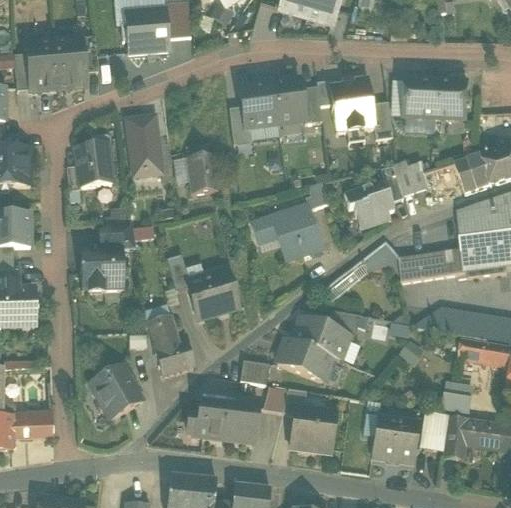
[(224,11),(242,0),(218,0),(224,11)]
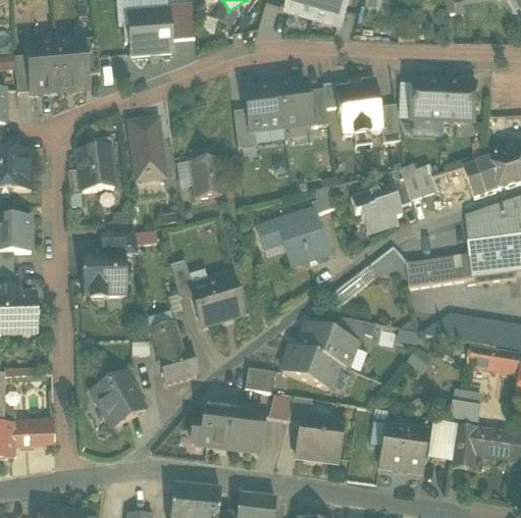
[(288,0),(284,12),(311,20),(317,0),(288,0)]
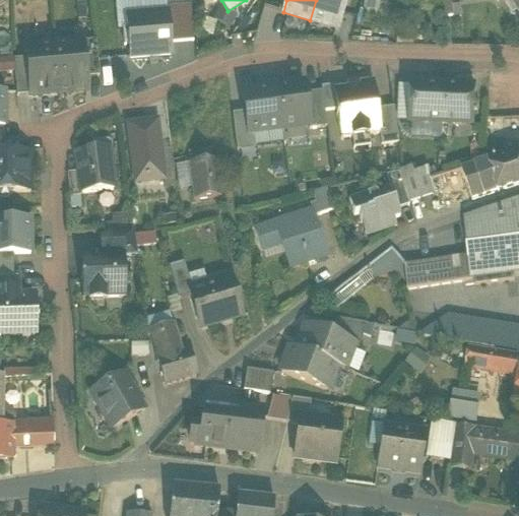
[(316,0),(310,20),(338,28),(346,0),(316,0)]
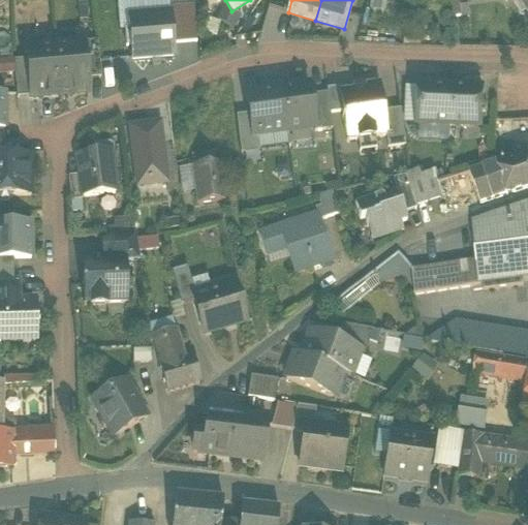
[(194,4),(171,5),(171,12),(174,41),(197,39),(194,4)]
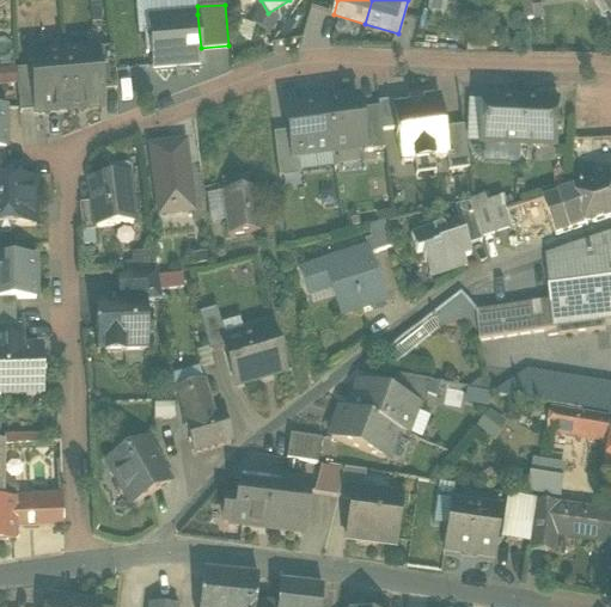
[(150,18),(151,34),(153,50),(154,66),(201,62),(201,48),(197,14),(150,18)]
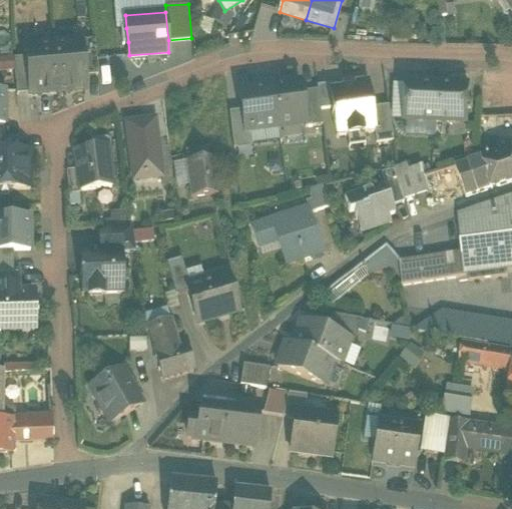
[(82,39),(85,75),(98,74),(95,38),(82,39)]
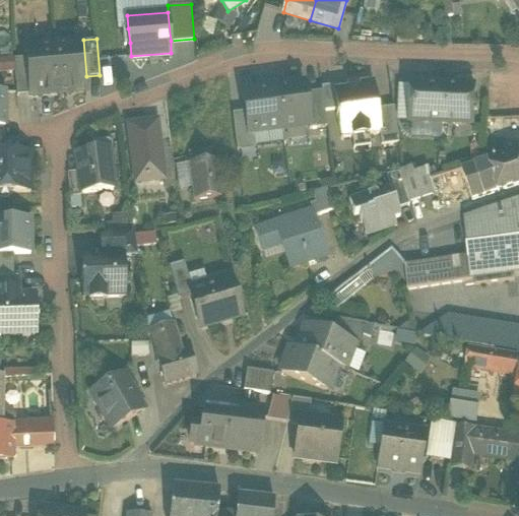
[(83,40),(55,42),(59,90),(87,88),(86,76),(83,40)]
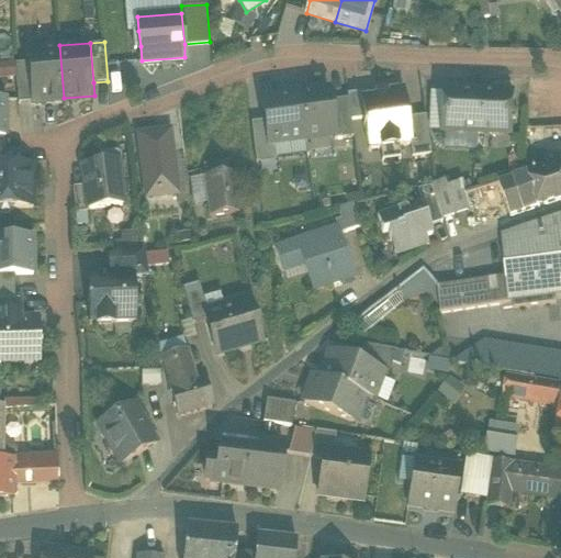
[(33,100),(64,98),(59,45),(29,47),(30,60),(33,100)]
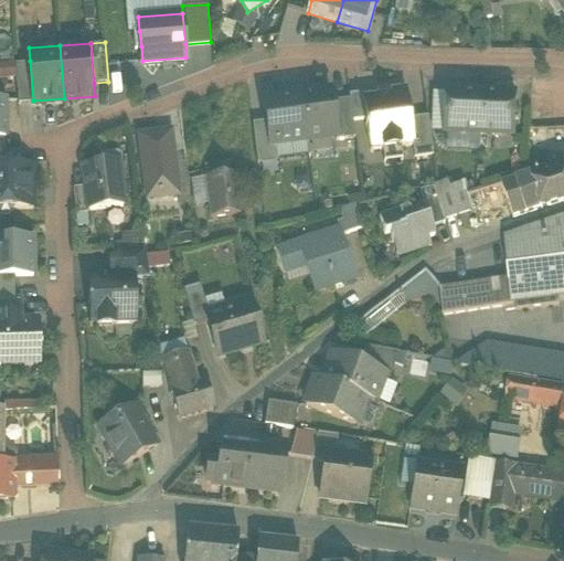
[(16,62),(19,102),(33,101),(30,61),(16,62)]
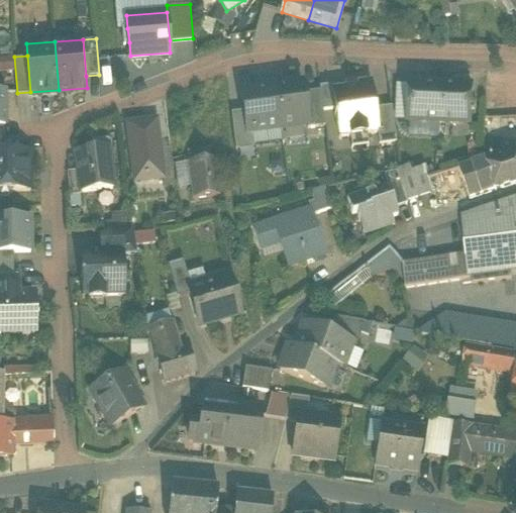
[(375,106),(372,79),(355,81),(356,85),(346,86),(333,88),(332,88),(334,108),(338,136),(349,135),(367,132),(377,131),(379,131),(375,106)]
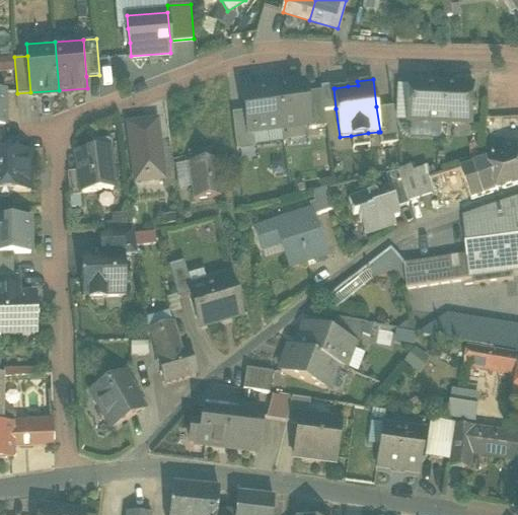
[(253,132),(281,128),(276,85),(268,86),(267,81),(254,83),(255,88),(242,89),(245,109),(247,132),(253,132)]
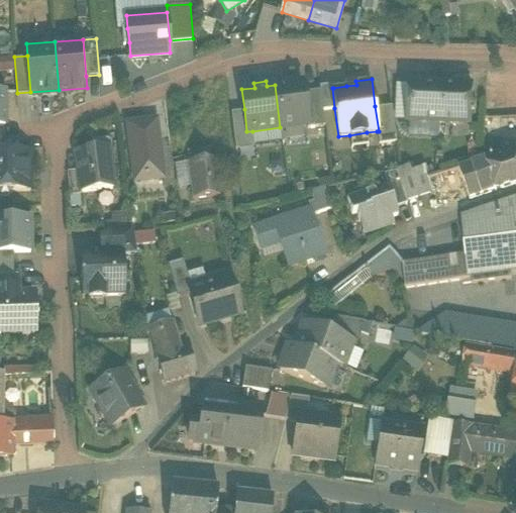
[(275,85),(280,127),(307,123),(308,123),(304,91),(302,81),(275,85)]
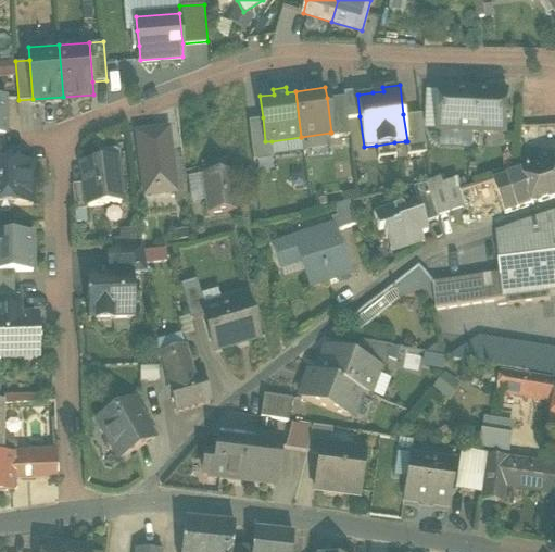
[(438,128),(471,129),(474,89),(439,87),(438,128)]
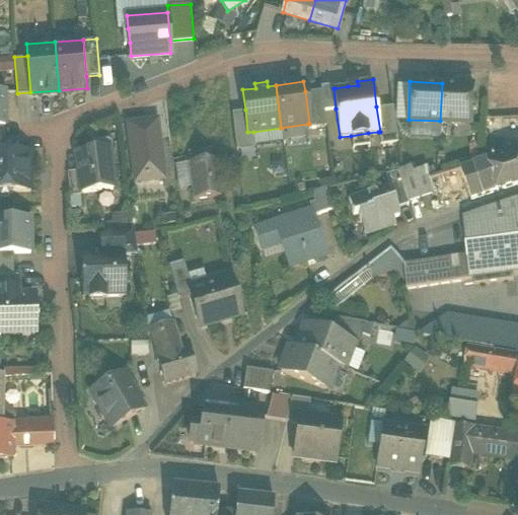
[(474,84),(442,83),(440,121),(472,123),(474,84)]
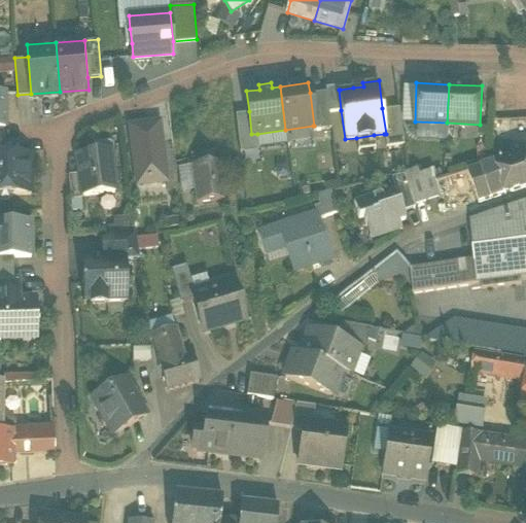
[(329,111),(341,110),(339,90),(340,90),(340,85),(325,86),(326,91),(329,111)]
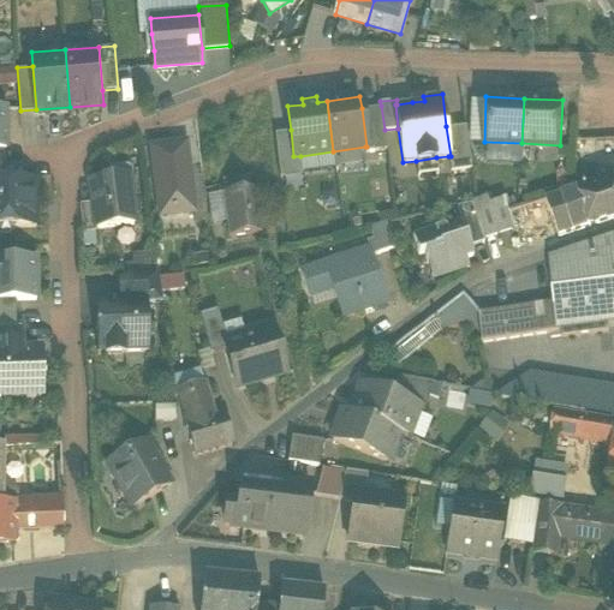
[(365,147),(365,151),(387,149),(385,130),(381,106),(362,108),(367,147),(365,147)]
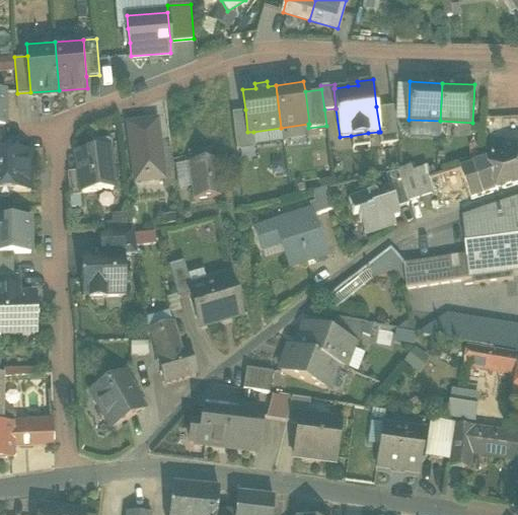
[(392,104),(376,106),(380,132),(378,132),(380,143),(397,141),(392,104)]
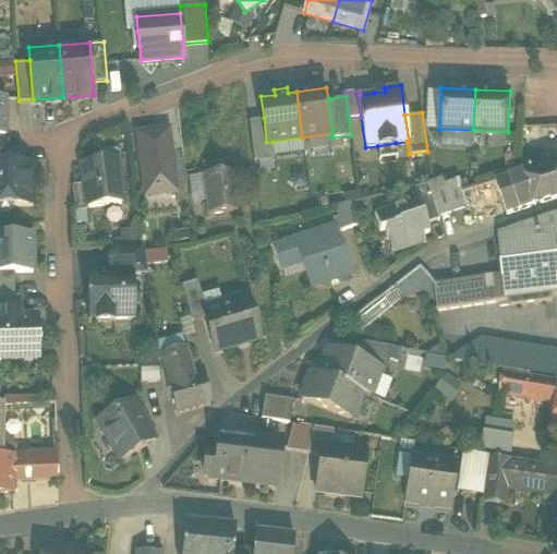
[(274,156),(273,142),(266,142),(264,118),(249,120),(254,158),(274,156)]
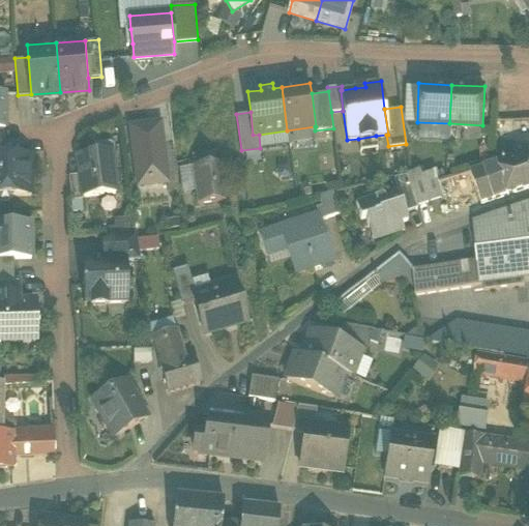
[(137,161),(140,183),(166,180),(159,123),(133,126),(136,150),(135,150),(136,161),(137,161)]
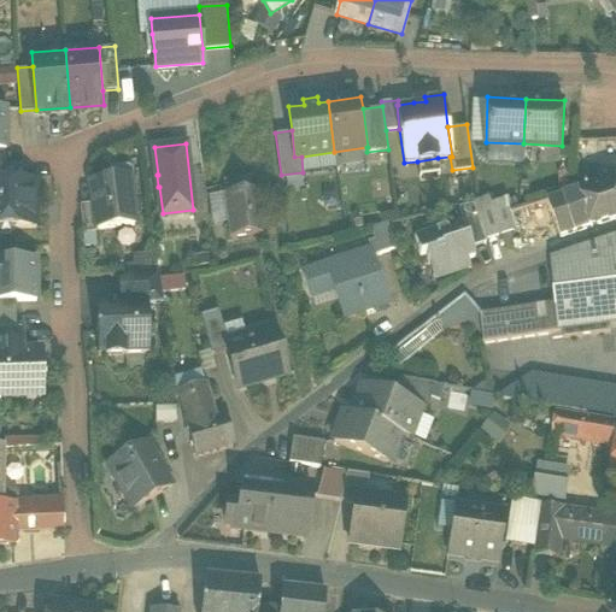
[(438,158),(417,162),(418,175),(439,172),(438,158)]
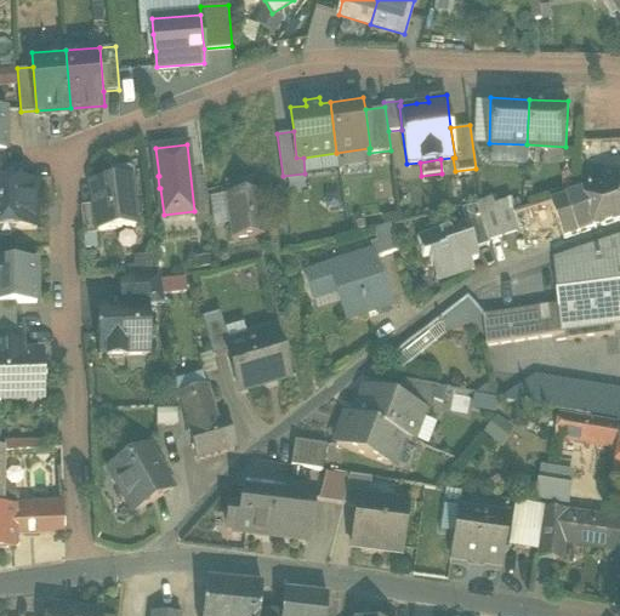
[(96,203),(98,229),(135,224),(130,176),(92,181),(96,203)]
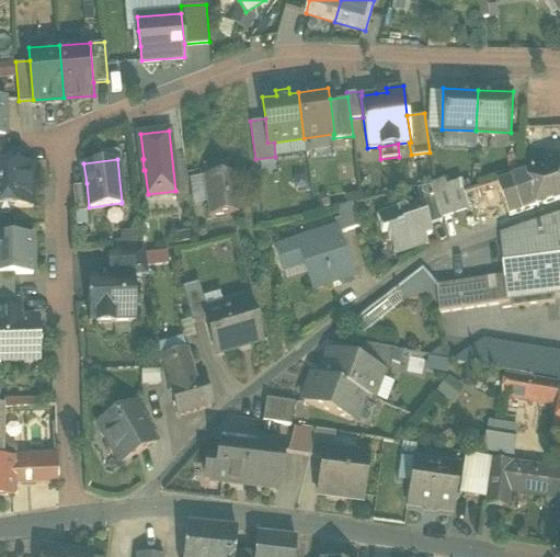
[(204,161),(205,175),(206,175),(216,173),(230,172),(228,159),(204,161)]
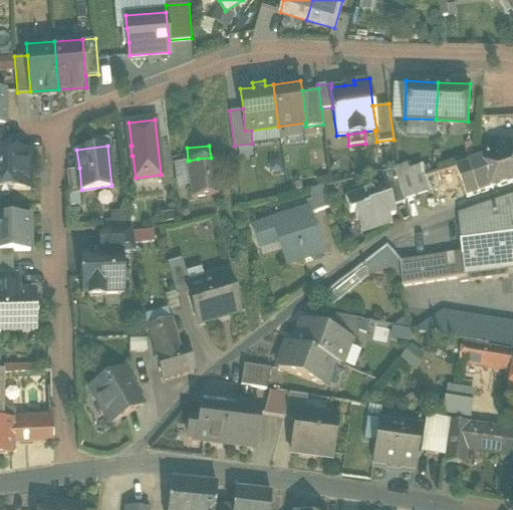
[(512,148),(457,166),(468,197),(512,181),(512,148)]
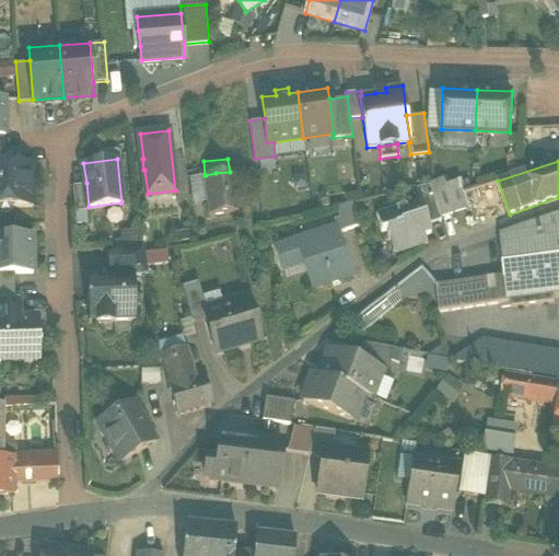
[(0,206),(1,208),(9,208),(13,204),(32,203),(31,163),(0,164),(0,206)]
